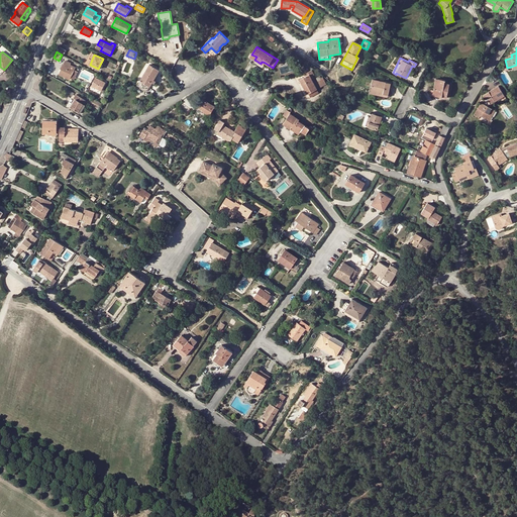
[(70,80),(71,78),(75,70),(75,68),(70,65),(71,64),(66,61),(60,75),(70,80)]
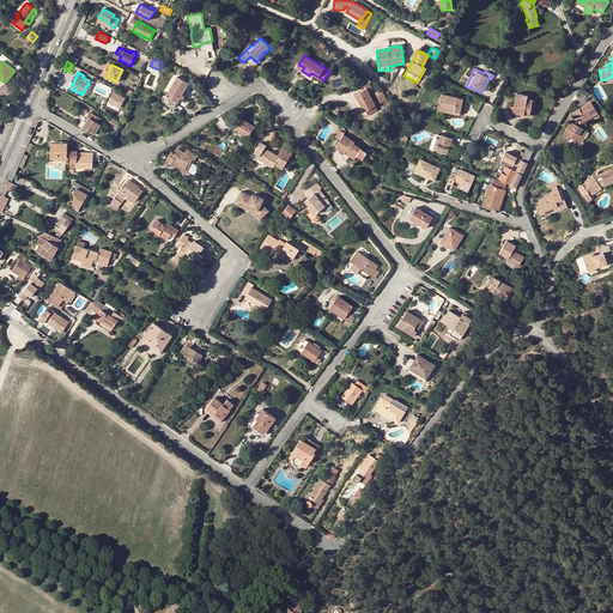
[(180,97),(182,95),(188,83),(177,77),(163,102),(174,108),(180,97)]
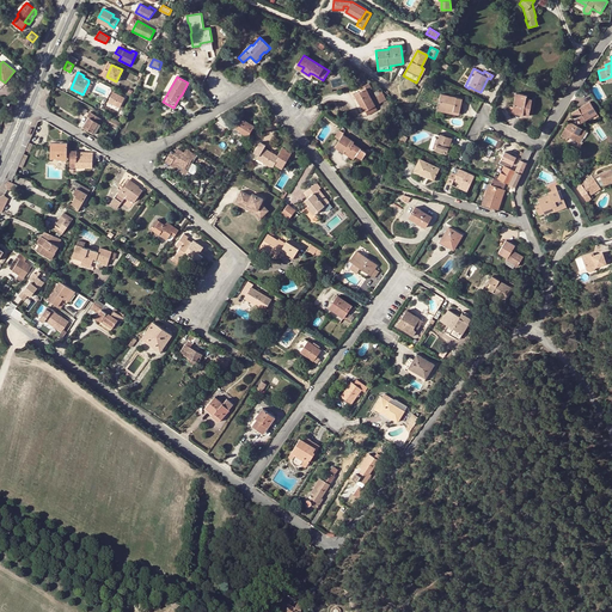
[(363,90),(356,93),(359,99),(357,99),(365,111),(367,110),(375,105),(368,91),(372,89),(369,84),(362,87),(363,90)]
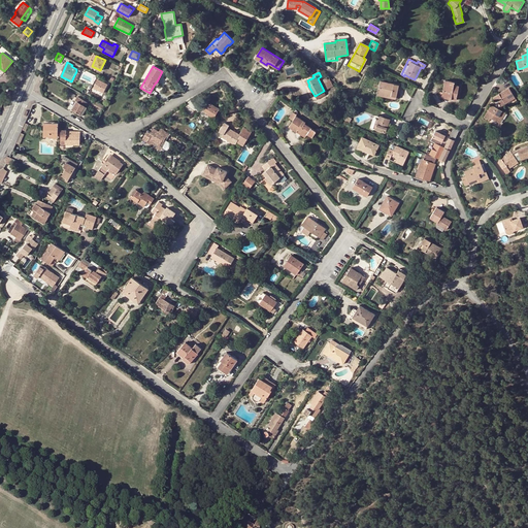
[(327,78),(323,80),(327,89),(333,86),(329,78),(328,79),(327,78)]
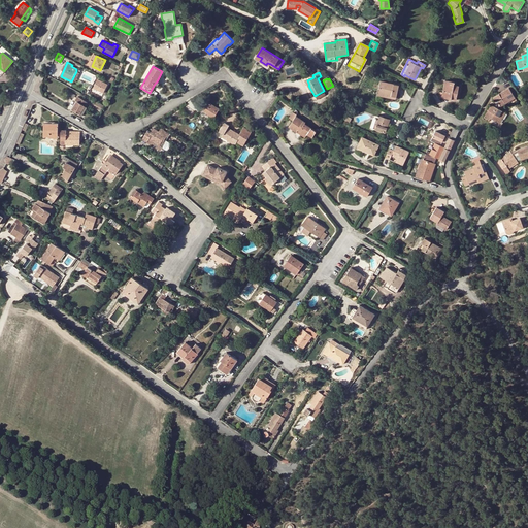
[(107,85),(97,79),(94,88),(104,93),(107,85)]
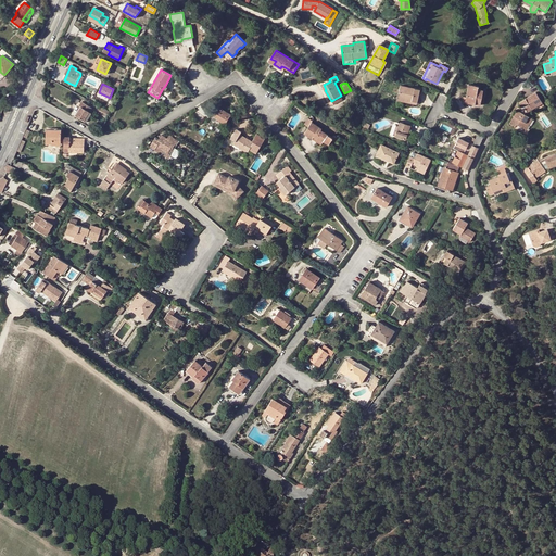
[(469,85),(466,100),(475,101),(474,104),(481,105),(483,91),(478,90),(479,87),(469,85)]
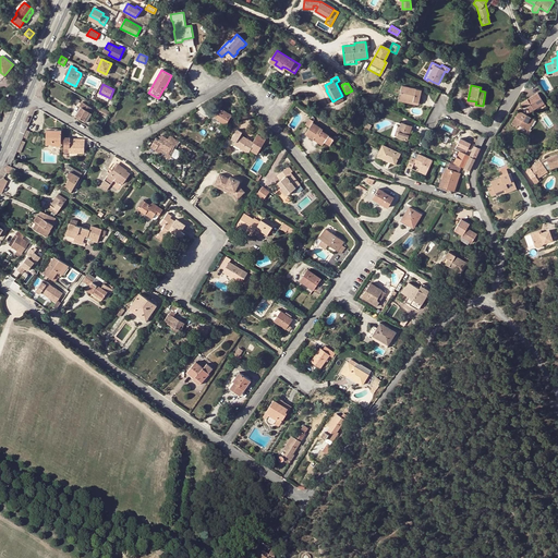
[(402,86),(400,98),(419,102),(422,91),(402,86)]
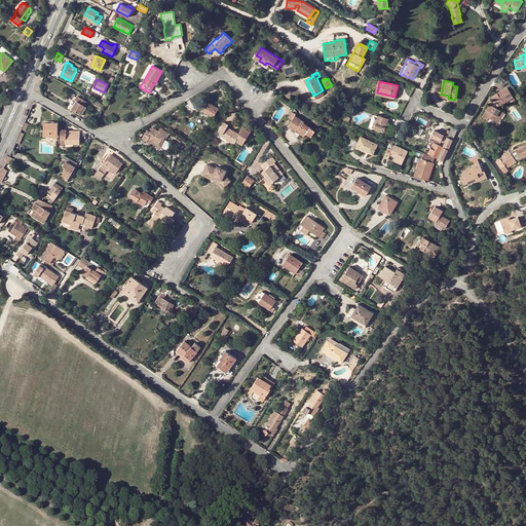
[(488,118),(494,122),(497,117),(499,118),(502,112),(497,109),(498,106),(502,104),(502,103),(512,97),(506,88),(491,98),(493,101),(494,102),(492,106),(490,105),(489,105),(482,117),(487,120),(488,118)]
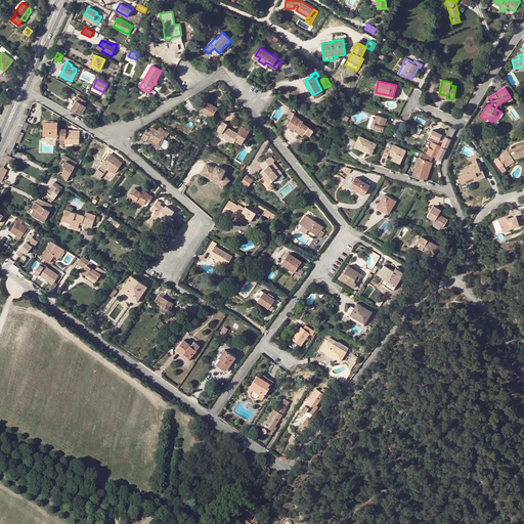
[(80,114),(85,105),(87,101),(77,95),(75,99),(76,100),(72,108),(80,114)]
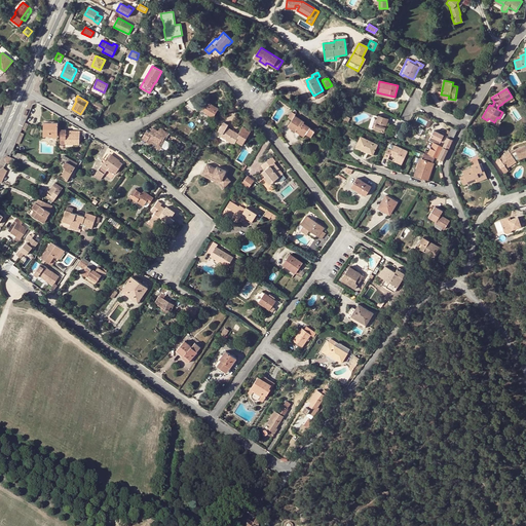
[(101,111),(104,106),(96,101),(92,106),(101,111)]
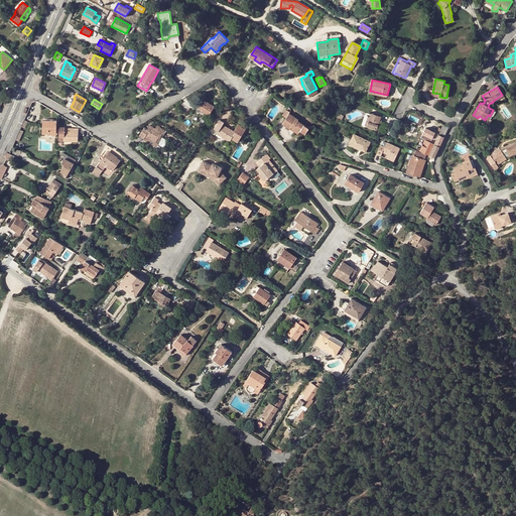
[(203,100),(198,107),(203,110),(202,111),(209,115),(215,107),(203,100)]
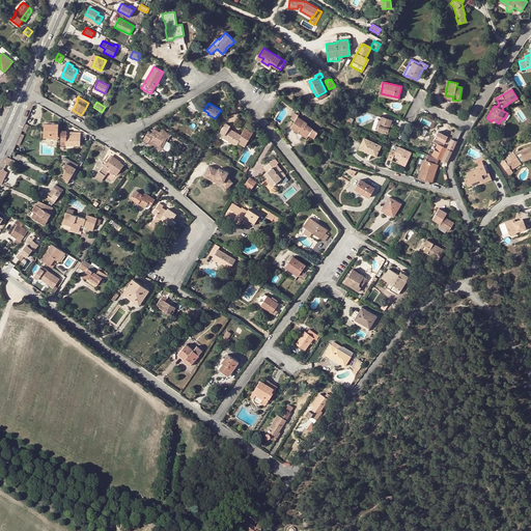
[(300,131),(308,136),(309,135),(313,138),(317,133),(318,132),(307,124),(307,123),(298,117),(299,116),(296,113),(291,119),(295,121),(290,128),(298,133),(300,131)]
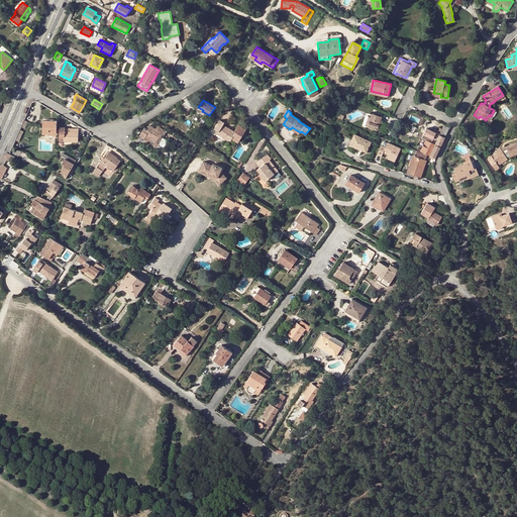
[(489,115),(486,120),(489,121),(495,111),(494,110),(491,116),(489,115)]
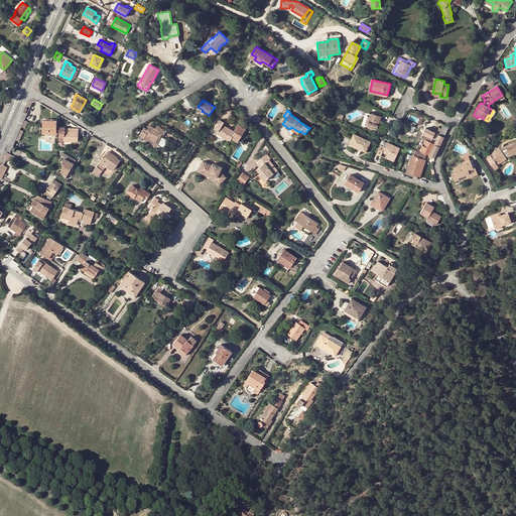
[(372,113),(370,117),(367,126),(377,130),(381,117),(372,113)]
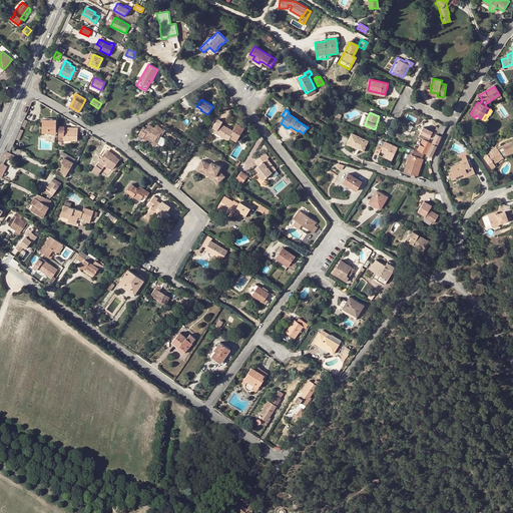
[(48,123),(48,120),(43,119),(42,132),(48,132),(56,132),(56,120),(54,120),(54,123),(48,123)]
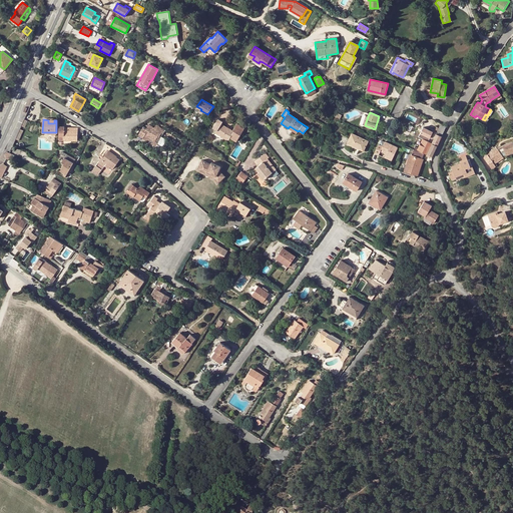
[(236,123),(232,131),(221,124),(222,122),(218,119),(213,128),(217,130),(215,133),(228,141),(230,138),(236,141),(244,128),(236,123)]
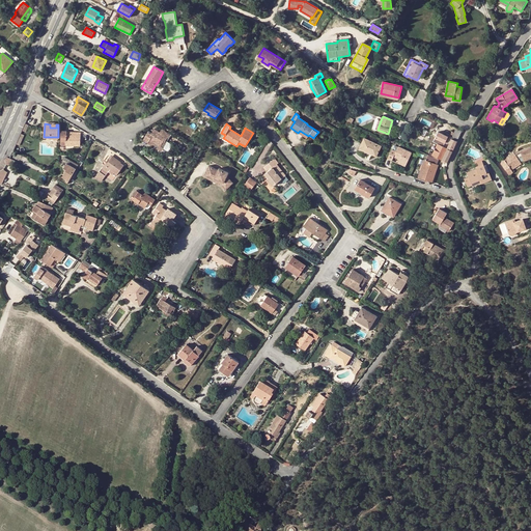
[(438,133),(432,143),(438,145),(434,154),(432,155),(442,160),(446,162),(447,162),(452,151),(462,132),(460,132),(456,130),(455,129),(453,134),(452,133),(449,139),(438,133)]
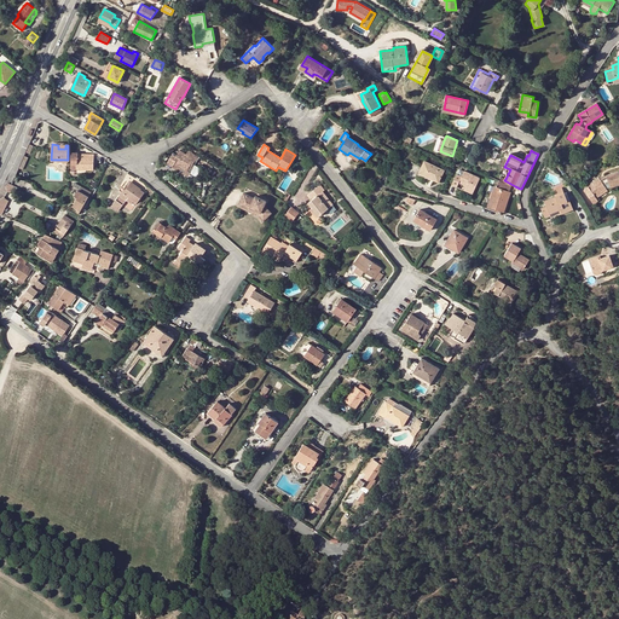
[(175,163),(181,166),(187,171),(187,169),(192,163),(194,163),(195,161),(196,161),(198,157),(191,154),(191,152),(189,151),(186,155),(180,151),(177,157),(173,155),(168,162),(174,166),(175,163)]
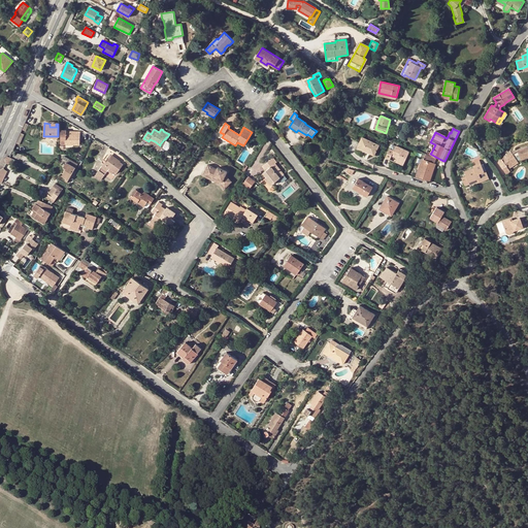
[(66,130),(61,130),(61,144),(66,144),(66,143),(74,144),(79,145),(80,132),(74,132),(66,132),(66,130)]
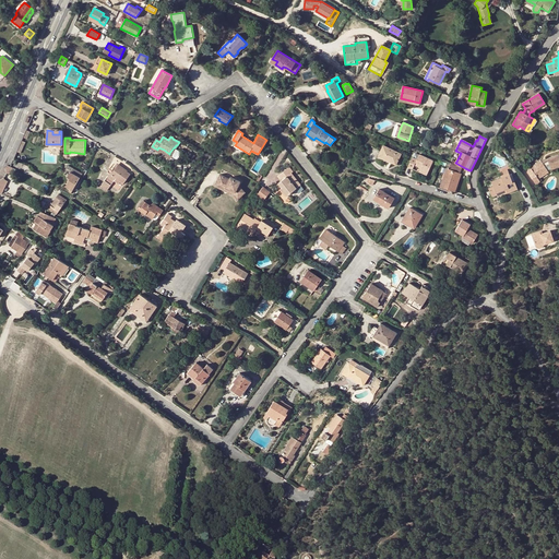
[(401,154),(383,145),(379,156),(396,164),(401,154)]
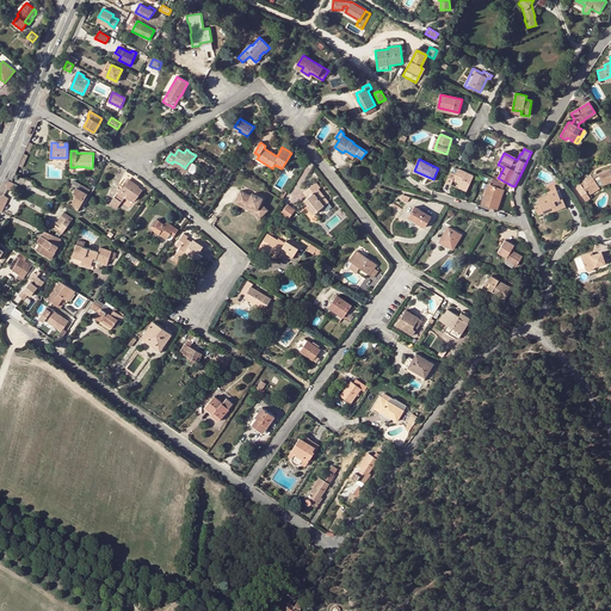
[(173,161),(172,164),(171,165),(185,173),(187,168),(185,167),(185,168),(179,164),(173,161)]
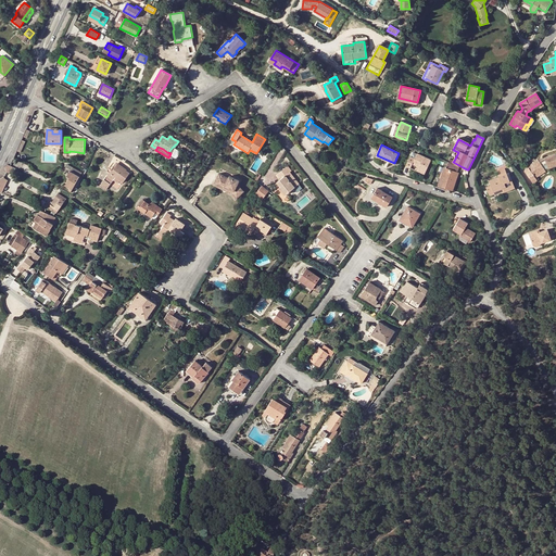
[(412,151),(405,165),(411,167),(412,164),(418,166),(418,167),(426,172),(431,160),(417,153),(412,151)]
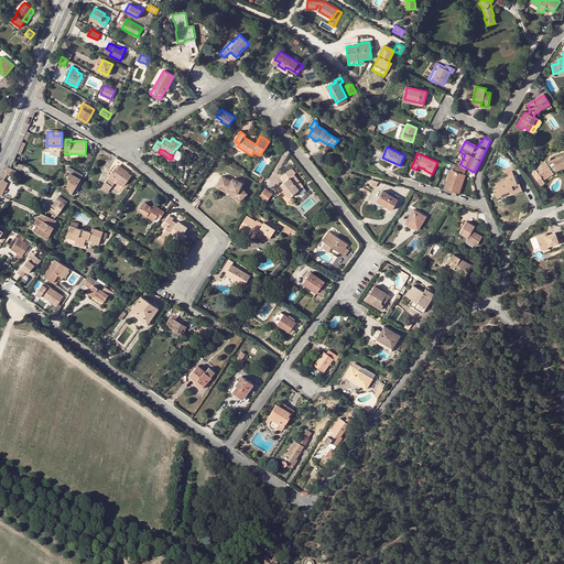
[(546,164),(545,162),(534,170),(535,171),(532,174),(541,186),(544,183),(543,181),(553,174),(552,173),(555,171),(556,171),(563,169),(563,160),(563,156),(552,161),(546,164)]
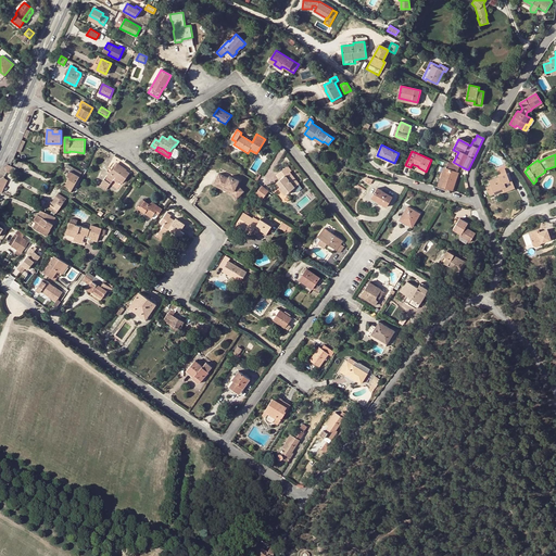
[(452,164),(449,163),(446,168),(445,167),(439,186),(452,191),(458,174),(456,173),(458,167),(452,164)]
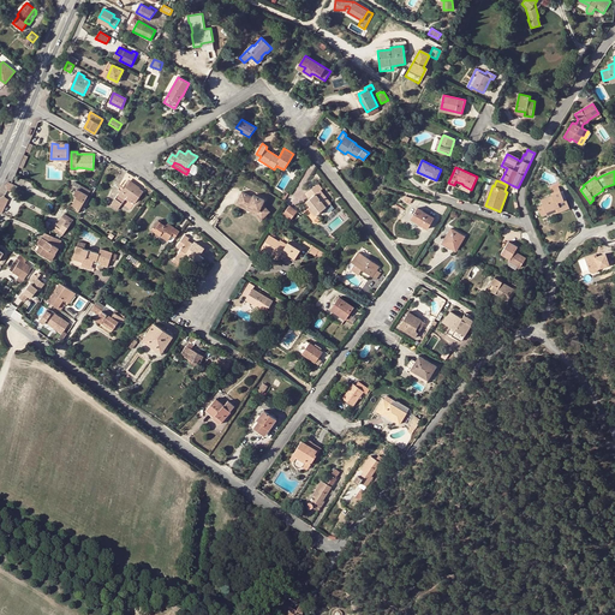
[(91,191),(75,181),(73,185),(78,187),(75,193),(78,196),(72,204),(75,207),(81,209),(91,191)]
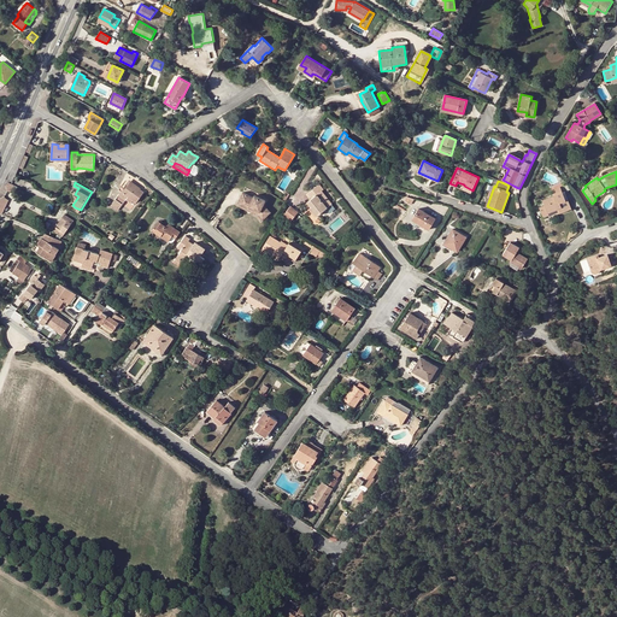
[(124,188),(116,200),(117,200),(122,204),(123,205),(125,200),(130,203),(133,200),(136,203),(144,193),(140,189),(130,183),(125,189),(124,188)]
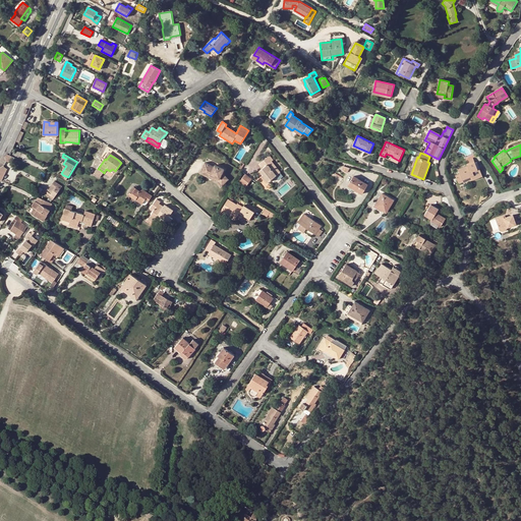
[(263,176),(268,182),(276,176),(279,173),(280,173),(272,162),(273,161),(270,156),(259,164),(263,168),(259,170),(264,175),(263,176)]
